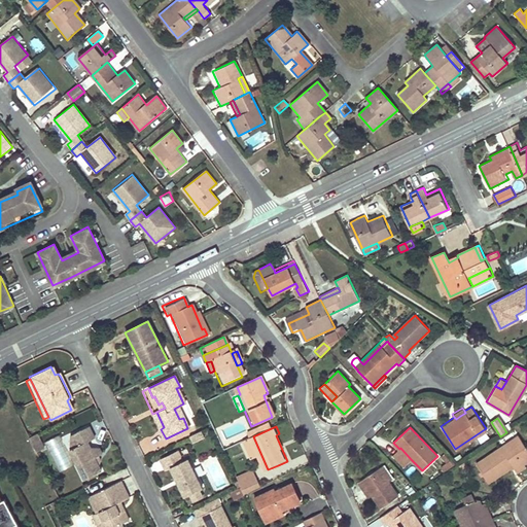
[(68,449),(83,479),(100,470),(97,464),(93,457),(97,455),(100,454),(98,448),(89,448),(85,441),(92,437),(88,428),(74,434),(79,445),(68,449)]
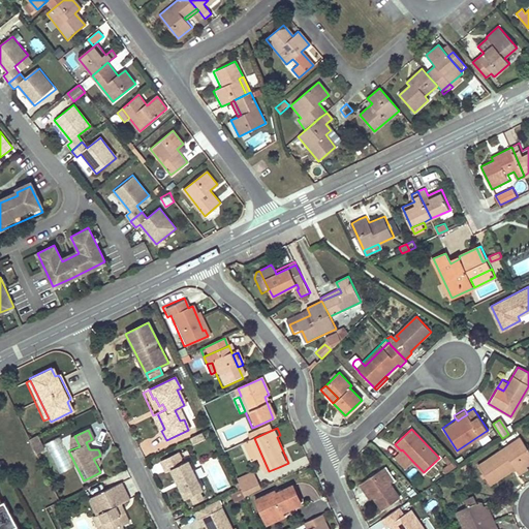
[(195,445),(207,441),(204,434),(192,439),(195,445)]
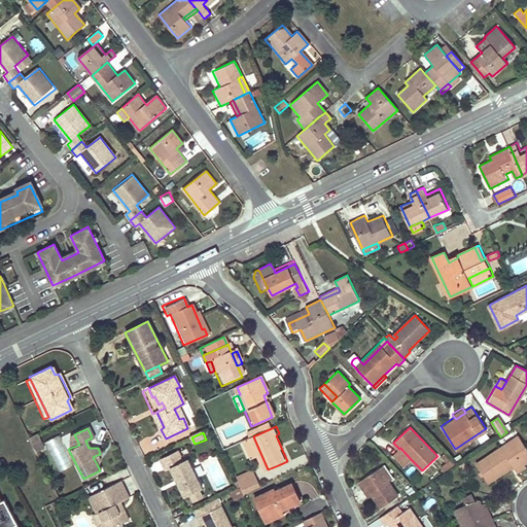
[(44,449),(37,433),(28,437),(36,453),(44,449)]
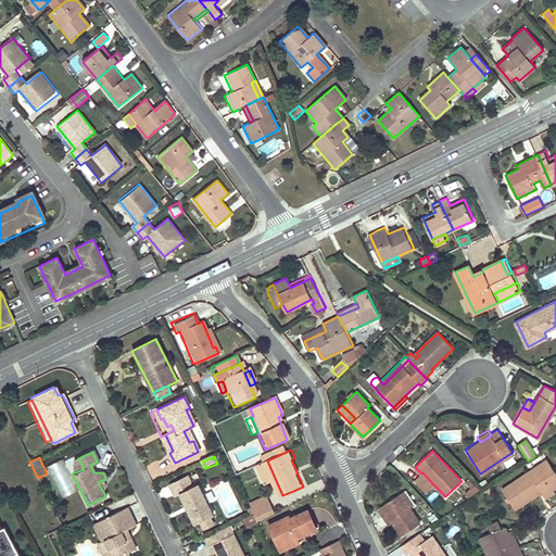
[(298,475),(301,472),(294,457),(291,459),(298,475)]
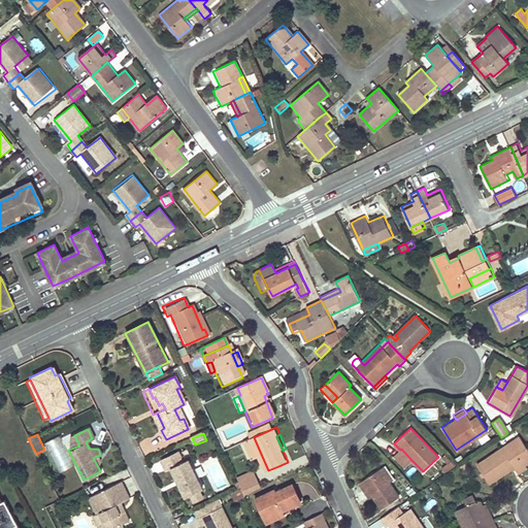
[(68,450),(79,446),(74,435),(69,437),(68,450)]
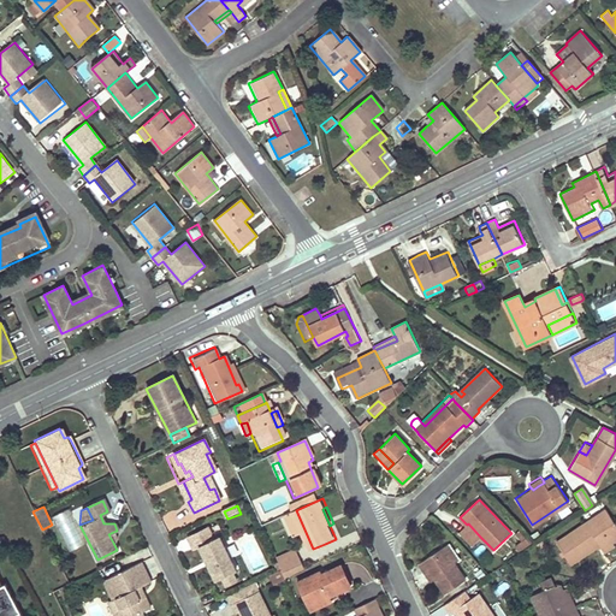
[(296,510),(288,514),(296,533),(304,529),(296,510)]
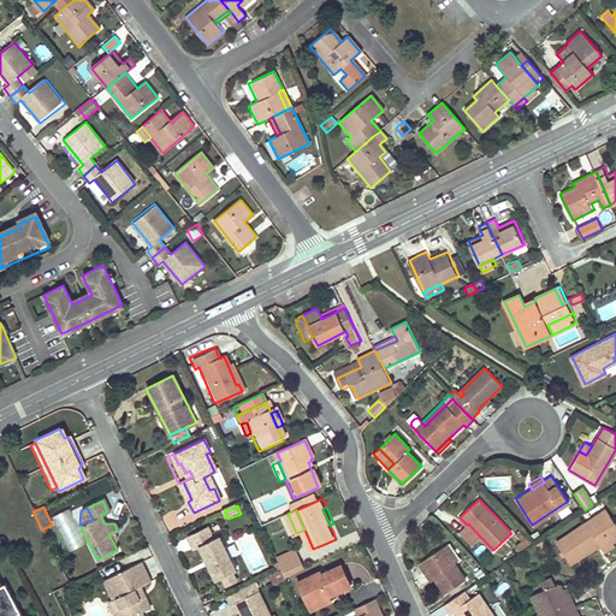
[(572,564),(586,555),(600,545),(603,549),(614,542),(615,539),(615,522),(608,510),(557,544),(572,564)]
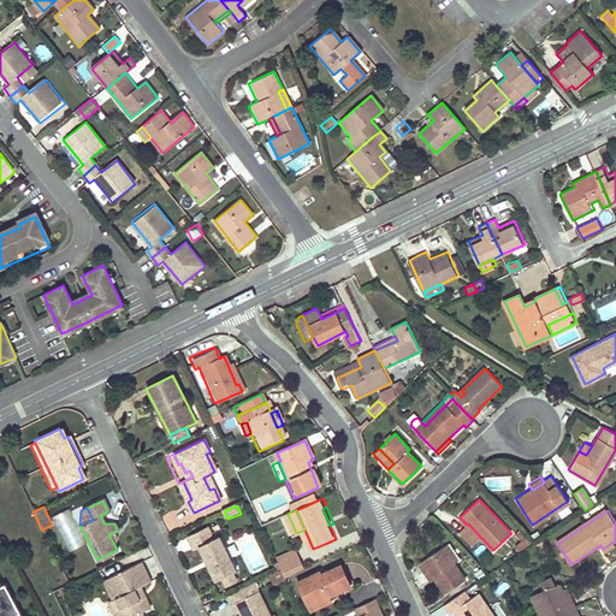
[(70,513),(52,521),(69,556),(87,548),(70,513)]
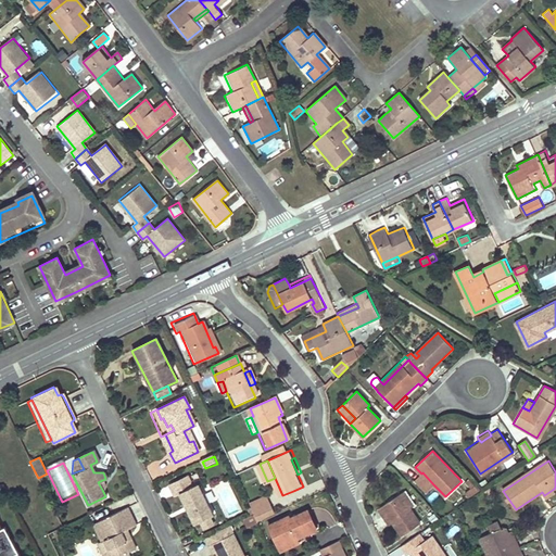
[(426,492),(433,484),(422,472),(421,474),(415,480),(426,492)]
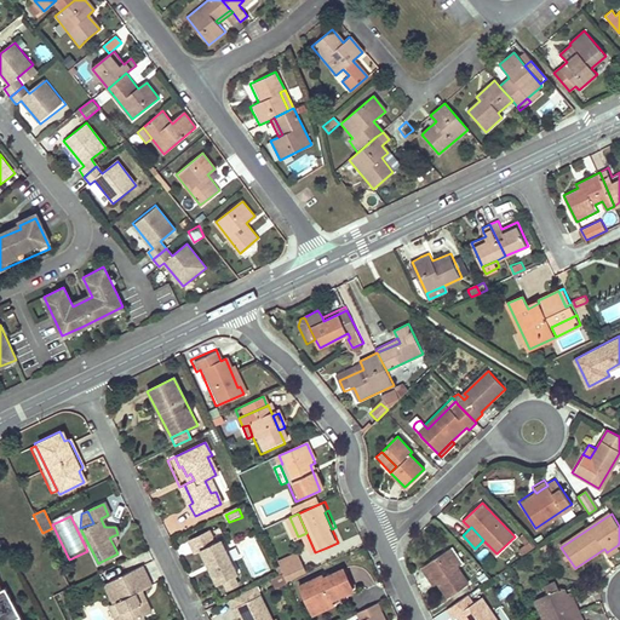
[(216,543),(210,530),(188,541),(194,555),(200,551),(216,584),(223,580),(235,574),(239,573),(223,540),(216,543)]
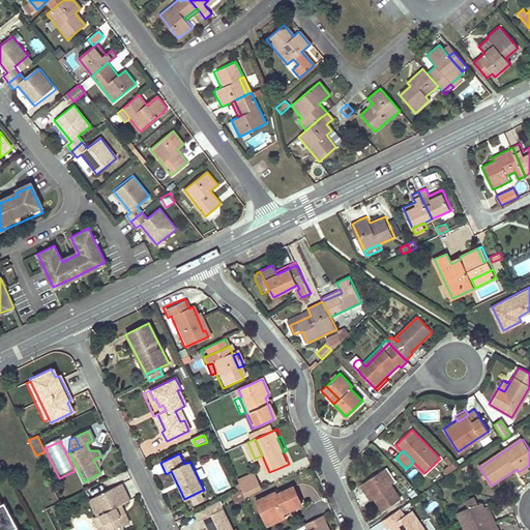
[(446,474),(459,467),(448,455),(444,459),(445,472),(446,474)]
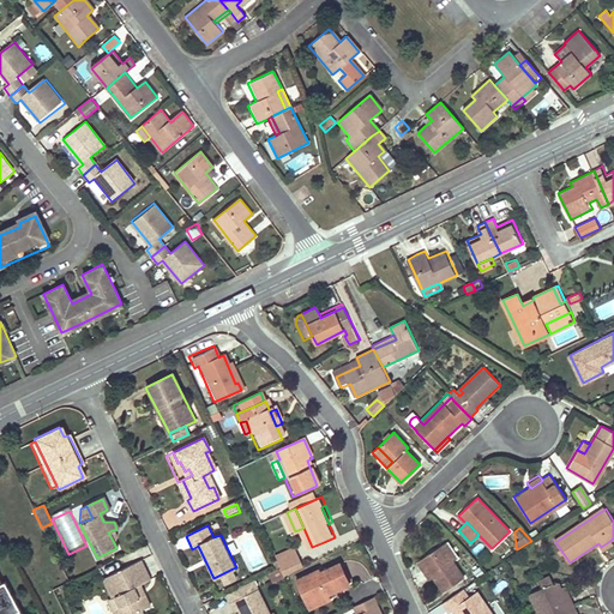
[(613,543),(612,540),(601,547),(605,552),(613,545),(613,543)]
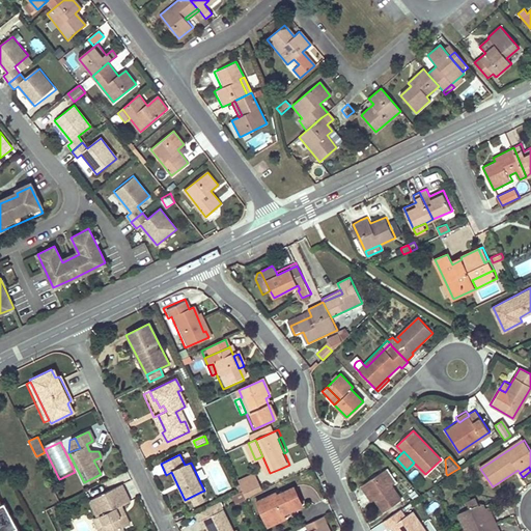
[(382,472),(391,485),(395,483),(386,469),(382,472)]
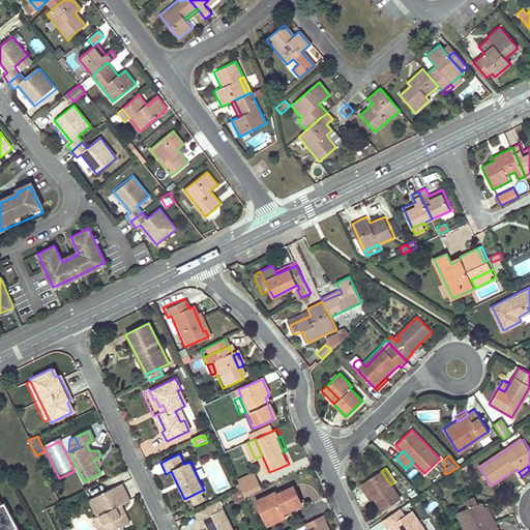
[(258,477),(256,471),(238,479),(240,484),(258,477)]
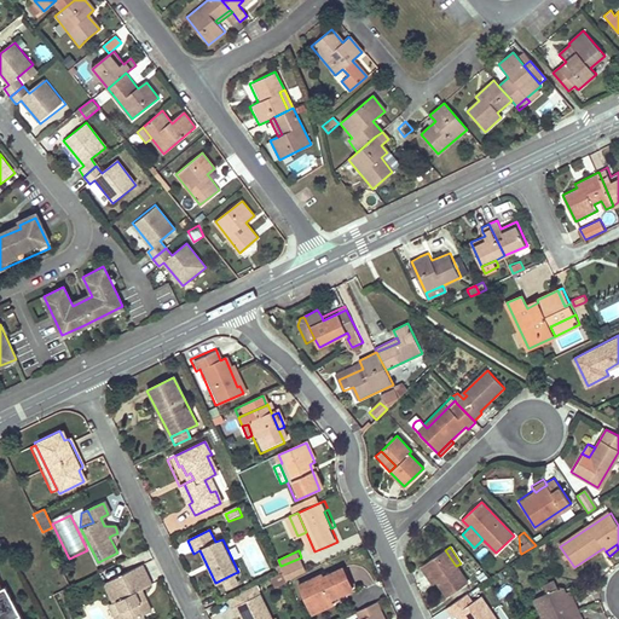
[(456,566),(445,550),(420,567),(426,576),(428,573),(435,584),(445,597),(467,583),(456,566)]
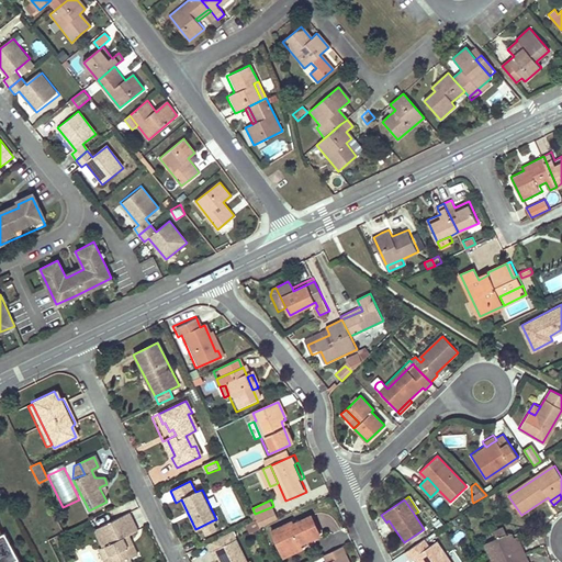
[(279,518),(273,506),(255,514),(257,519),(260,526),(279,518)]
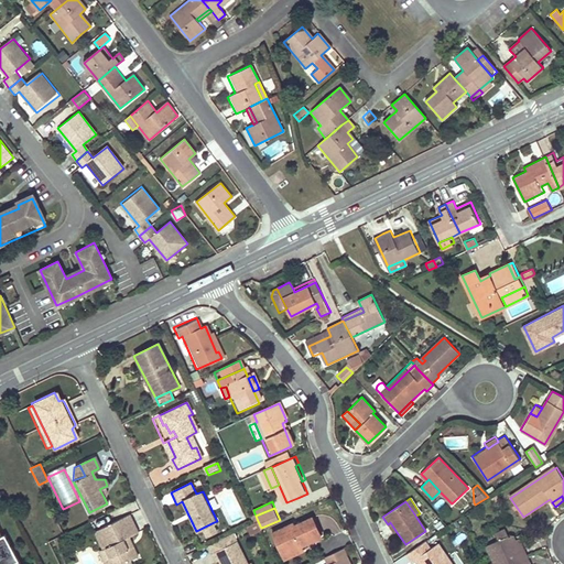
[(137,533),(128,516),(94,532),(102,550),(105,548),(112,563),(117,563),(128,559),(134,555),(130,545),(126,548),(121,540),(127,538),(137,533)]
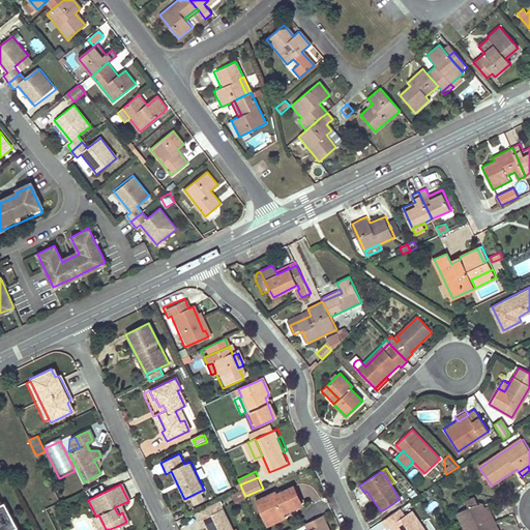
[(276,492),(257,500),(264,518),(281,510),(283,514),(302,505),(294,488),(277,495),(276,492)]
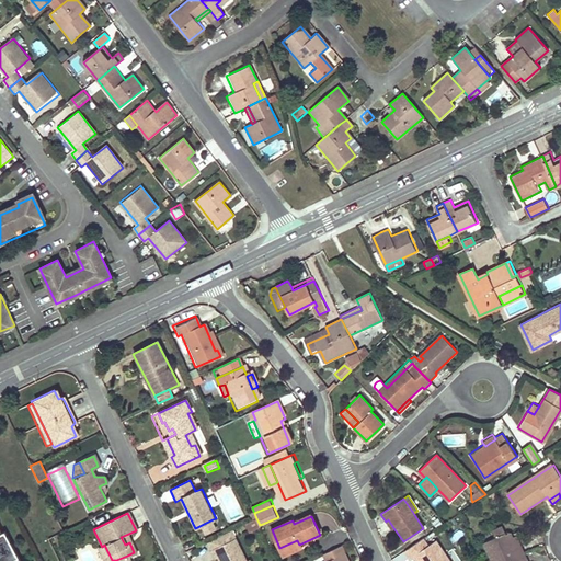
[(205,533),(217,527),(213,519),(202,525),(205,533)]
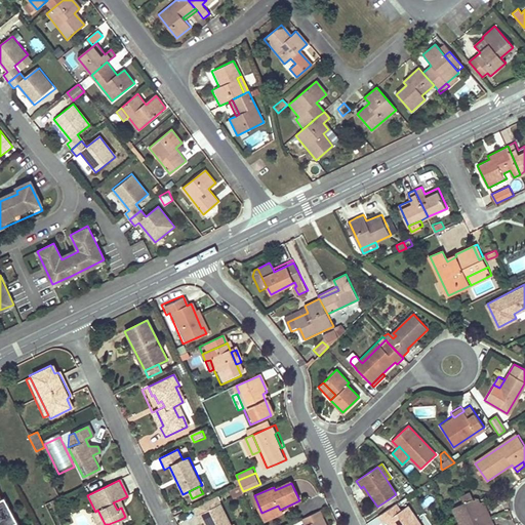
[(369,495),(363,486),(361,488),(366,496),(369,495)]
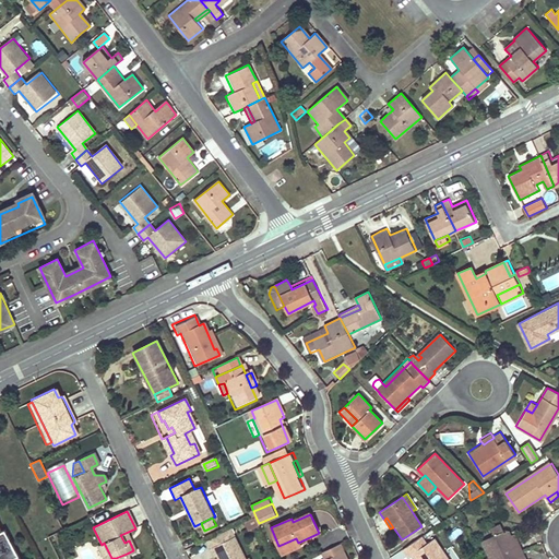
[(490,528),(492,535),(502,531),(500,524),(490,528)]
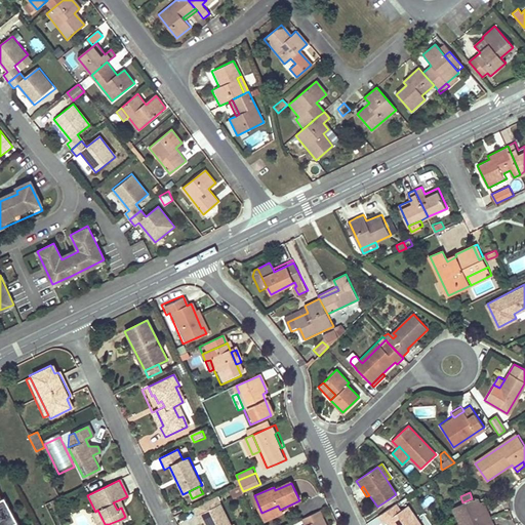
[(0,498),(0,524),(9,524),(16,521),(4,497),(0,498)]
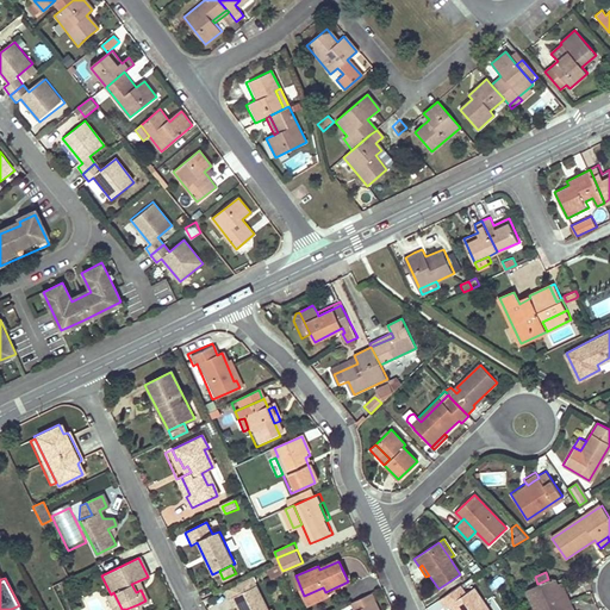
[(537,584),(526,590),(535,609),(556,609),(560,609),(572,604),(567,595),(562,596),(558,586),(555,580),(549,578),(548,579),(537,584)]
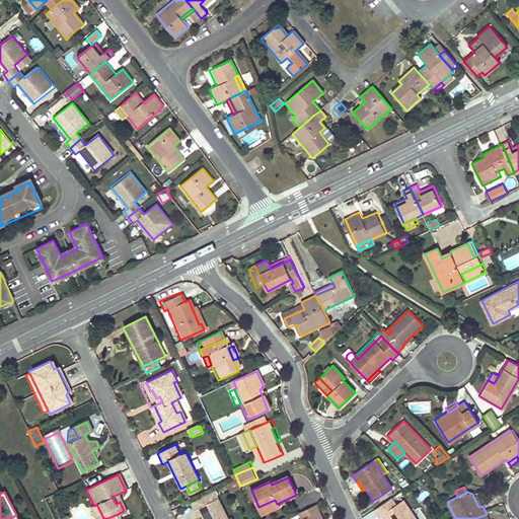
[(120,502),(117,495),(112,497),(116,504),(120,502)]
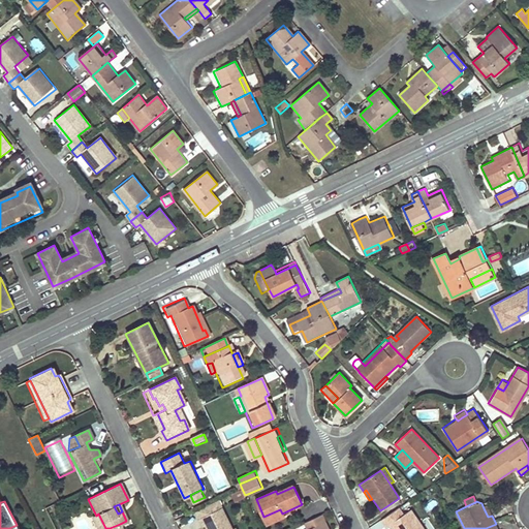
[(405,514),(401,506),(382,519),(386,526),(391,524),(394,528),(426,528),(412,509),(405,514)]
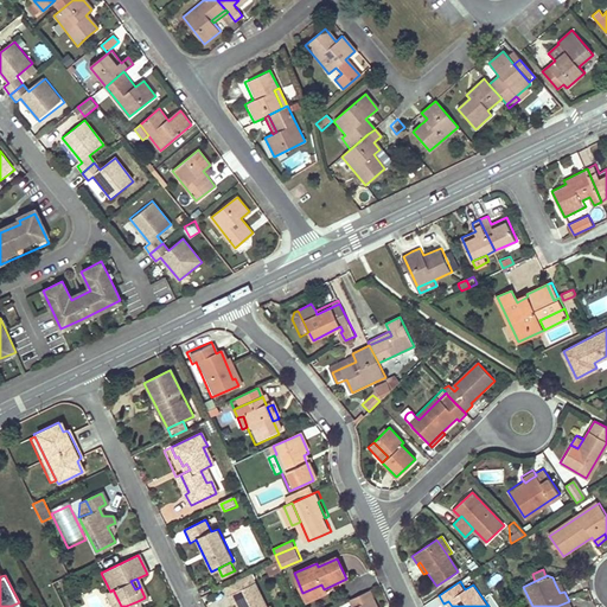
[(263,606),(262,606),(251,585),(229,595),(232,605),(237,602),(238,606),(267,606),(263,606)]
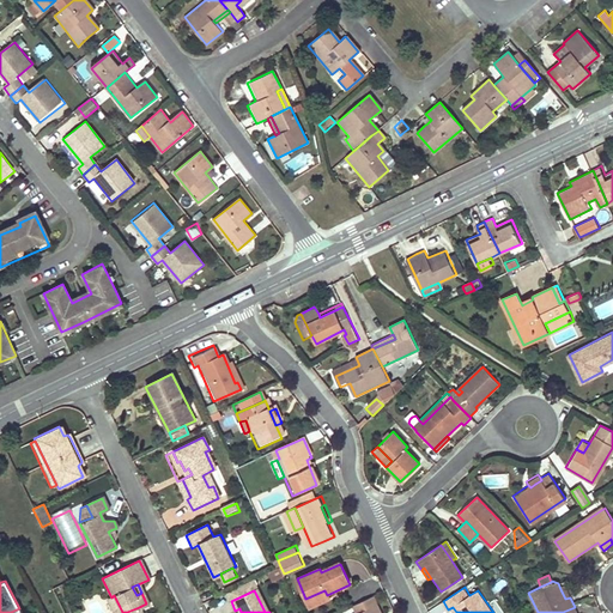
[(310,607),(329,598),(327,595),(325,590),(305,599),(310,607)]
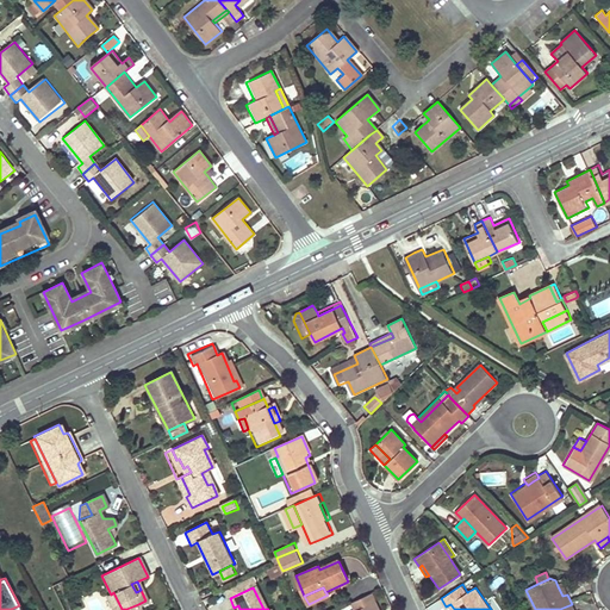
[(113,609),(139,609),(138,604),(126,609),(122,609),(113,592),(111,595),(107,595),(113,609)]
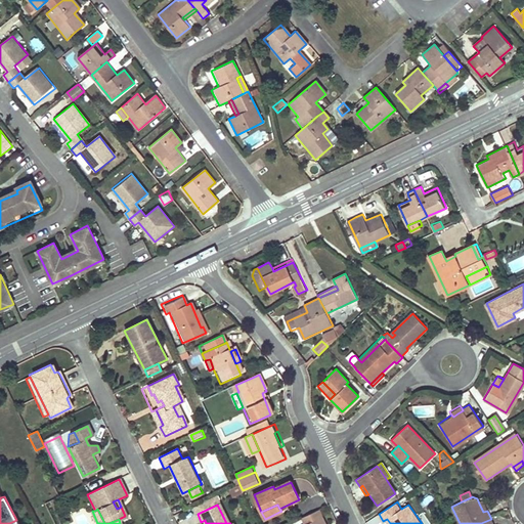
[(318,523),(317,521),(321,519),(317,511),(301,518),(303,523),(318,523)]
